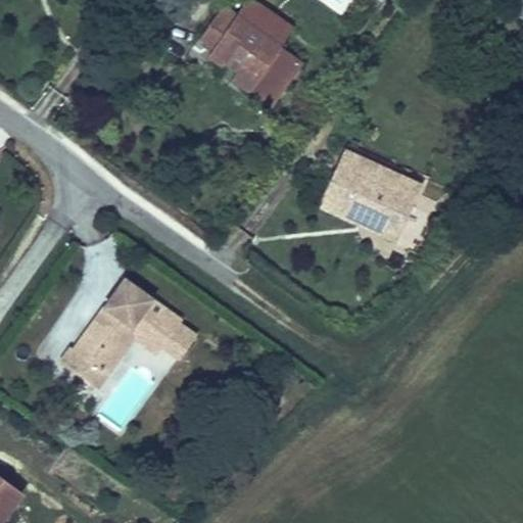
[(281,48),(294,27),(254,0),(247,0),(240,11),(225,1),(196,44),(210,53),(206,58),(224,69),(226,66),(237,74),(231,82),(249,95),(250,93),(273,109),(305,63),(281,48)]
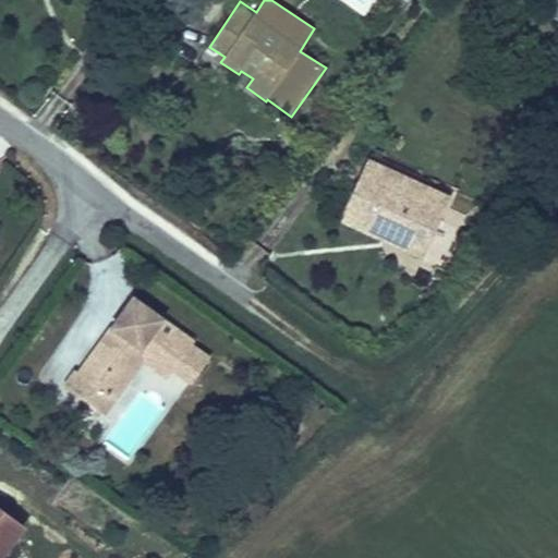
[(557,0),(556,0),(548,12),(557,19),(557,0)]
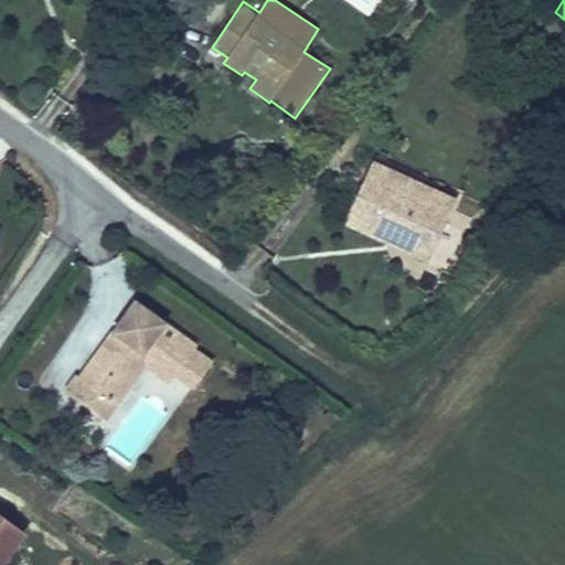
[(440,228),(454,200),(369,161),(343,217),(411,248),(424,221),(440,228)]
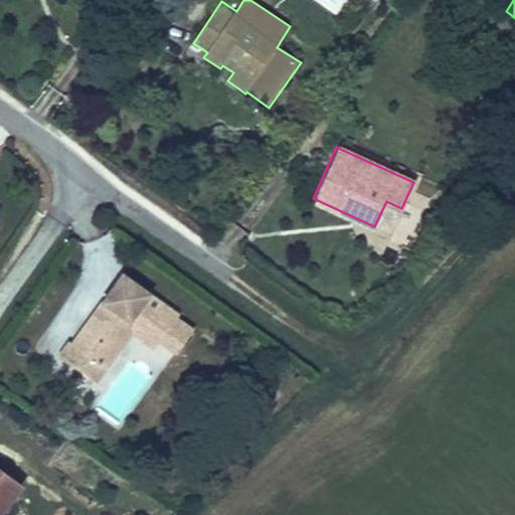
[(374,226),(313,198),(309,206),(386,241),(401,208),(386,201),(374,226)]
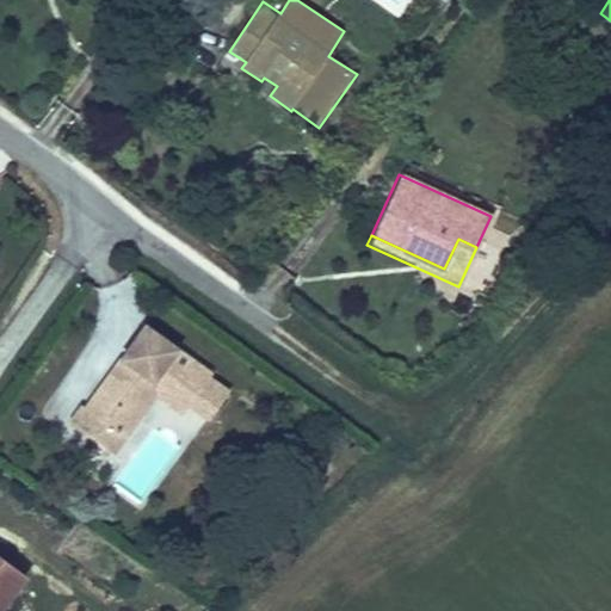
[(115,456),(127,440),(109,429),(123,408),(134,415),(154,386),(189,411),(209,425),(233,392),(213,377),(215,372),(147,325),(133,345),(137,349),(127,365),(121,360),(119,360),(85,408),(81,406),(68,424),(115,456)]
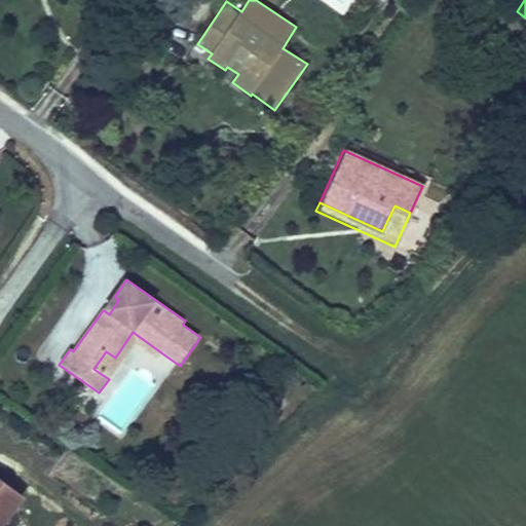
[(114,297),(104,310),(109,314),(118,300),(114,297)]
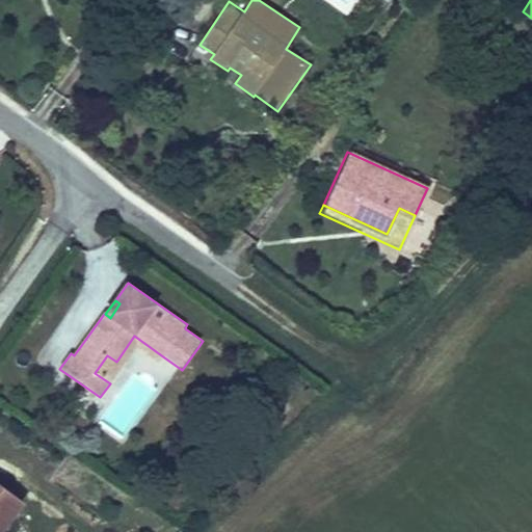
[(95,373),(110,383),(136,347),(158,364),(164,357),(134,336),(116,362),(107,355),(95,373)]
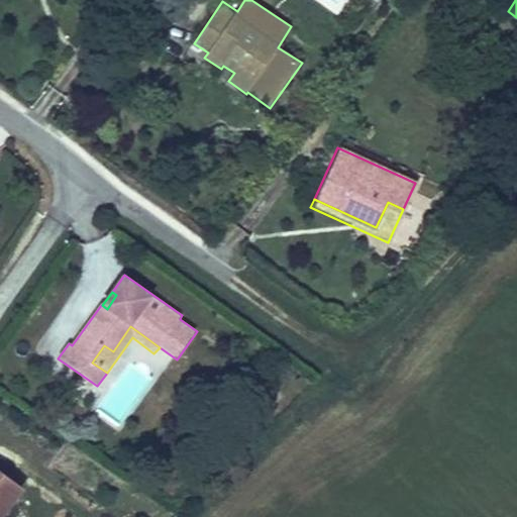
[(0,516),(5,516),(25,491),(0,472),(0,516)]
